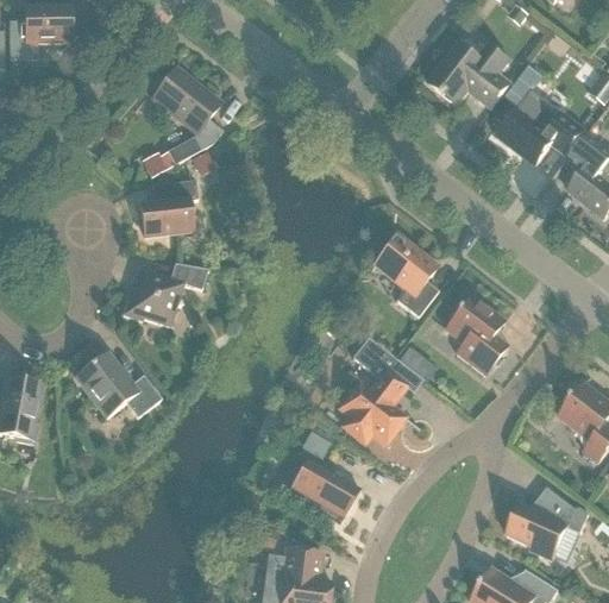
[(520,24),(528,12),(515,2),(507,14),(520,24)]
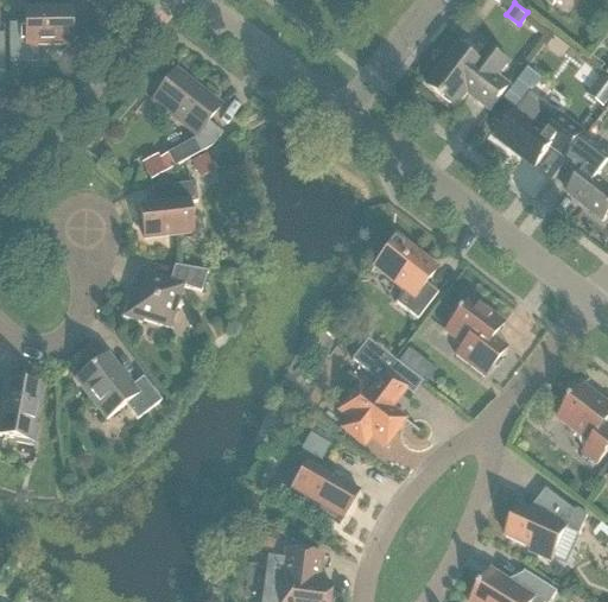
[(59,50),(77,32),(70,26),(70,6),(25,6),(25,20),(8,20),(8,58),(37,58),(37,40),(38,40),(43,35),(59,50)]
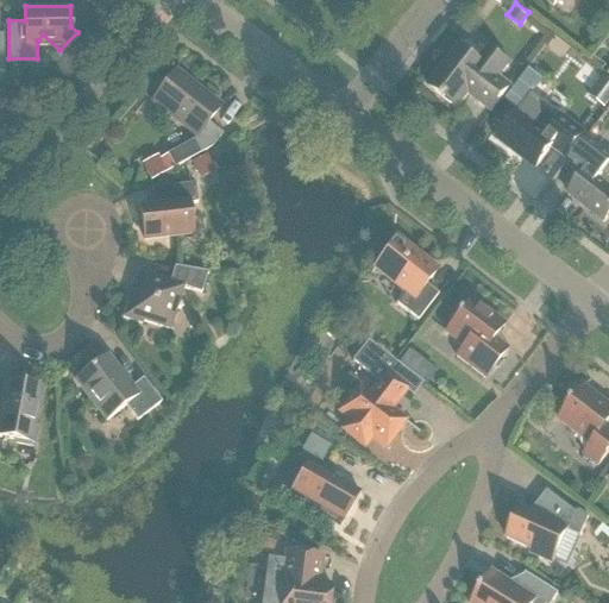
[(477,56),(458,41),(427,81),(457,104),(468,89),(490,107),(510,81),(498,73),(509,60),(488,43),(477,56)]
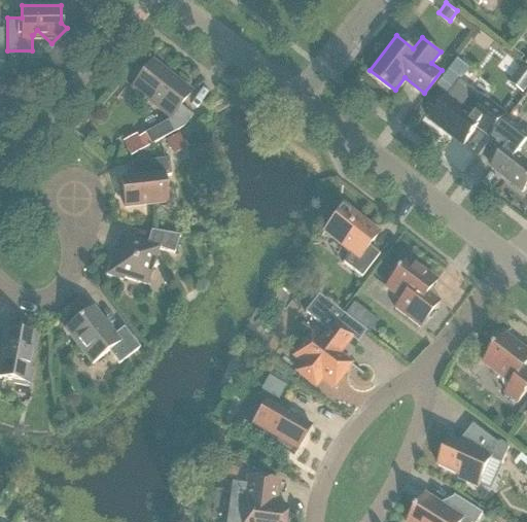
[(150,141),(183,124),(191,112),(179,103),(190,88),(152,58),(132,84),(170,114),(168,117),(138,133),(136,130),(123,137),(130,152),(150,141)]
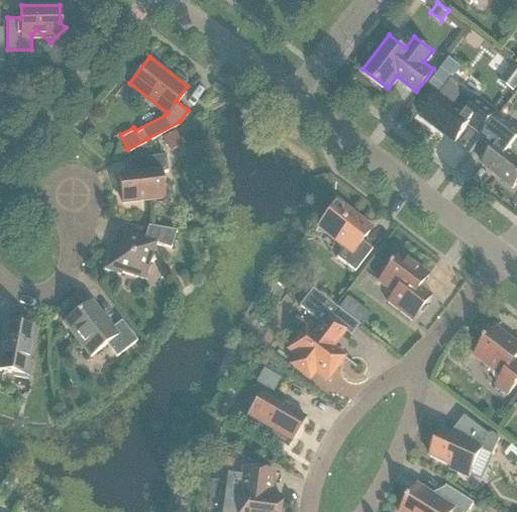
[(503,74),(516,79),(516,59),(510,57),(503,74)]
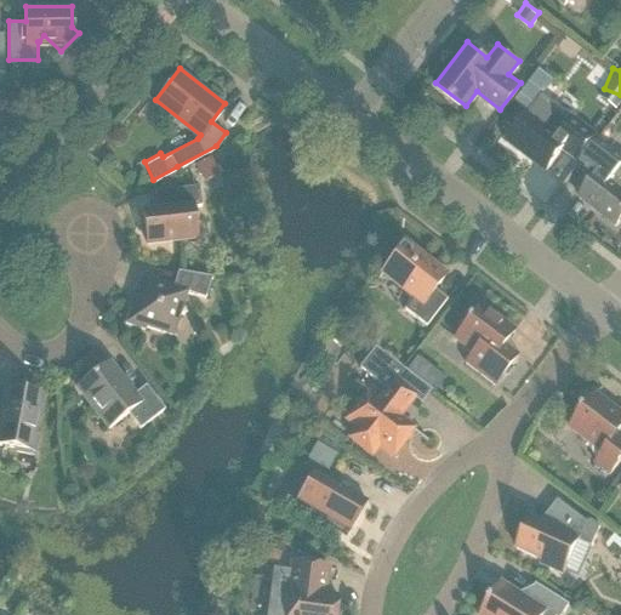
[(558,132),(528,109),(506,137),(546,168),(562,146),(575,157),(594,131),(573,114),(558,132)]
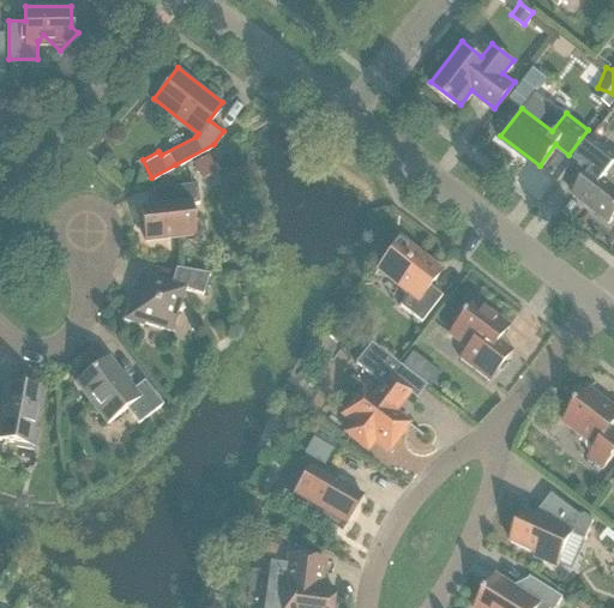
[(613,182),(603,174),(613,160),(613,150),(591,133),(570,161),(585,173),(572,191),(608,220),(613,211),(613,182)]
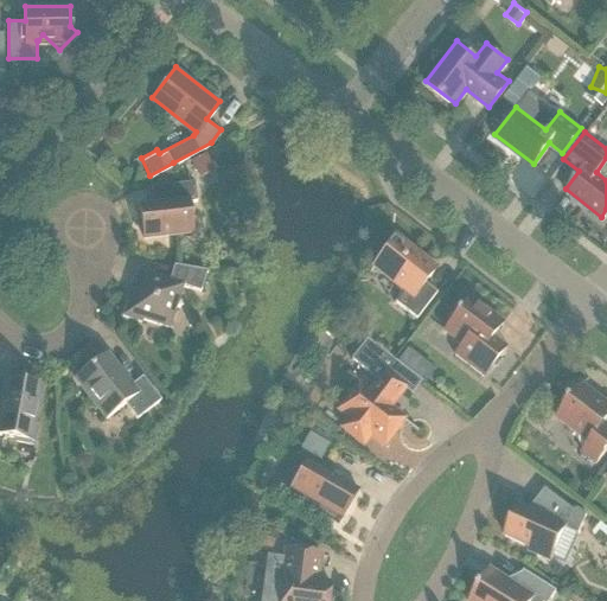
[(199,176),(215,167),(205,149),(190,158),(199,176)]
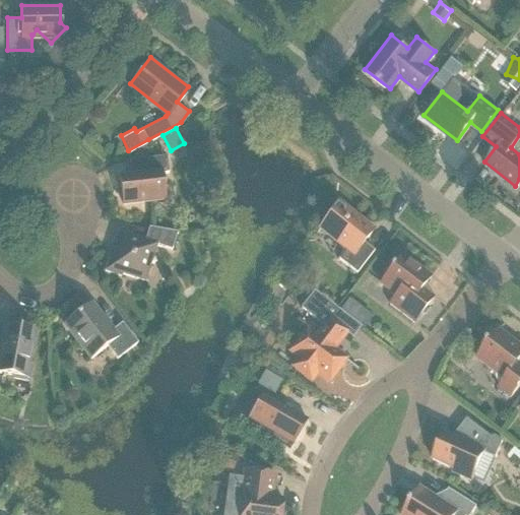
[(123,201),(165,196),(161,170),(169,169),(167,152),(129,156),(131,173),(120,174),(123,201)]
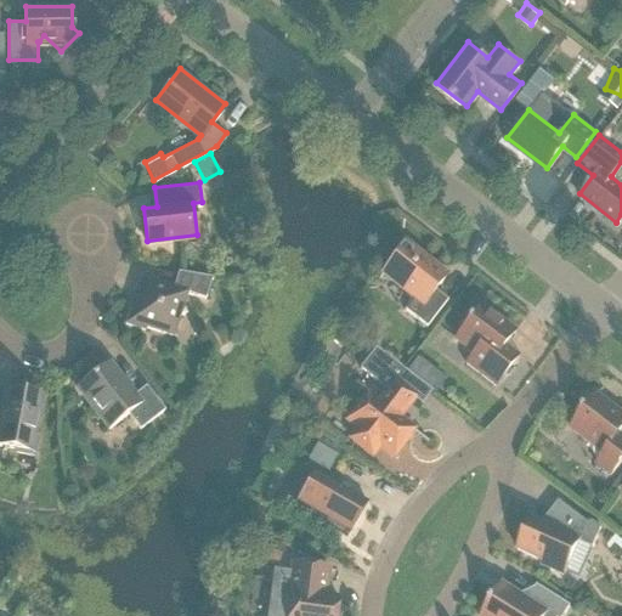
[(444,272),(403,242),(379,275),(380,275),(385,269),(416,292),(405,305),(427,322),(447,295),(435,286),(447,270),(446,269),(444,272)]
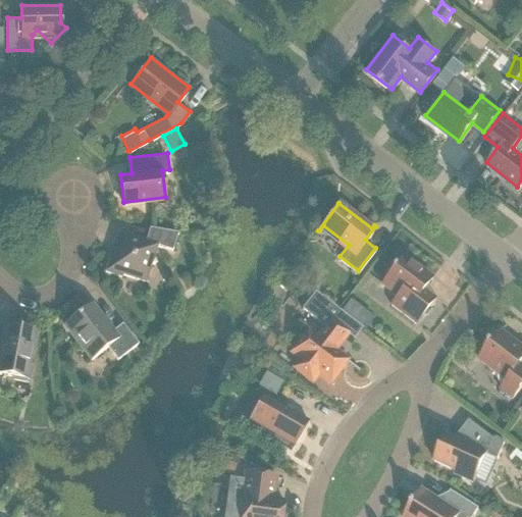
[(172,248),(177,229),(150,224),(145,239),(120,230),(112,253),(110,252),(104,269),(121,274),(122,271),(145,279),(157,243),(172,248)]
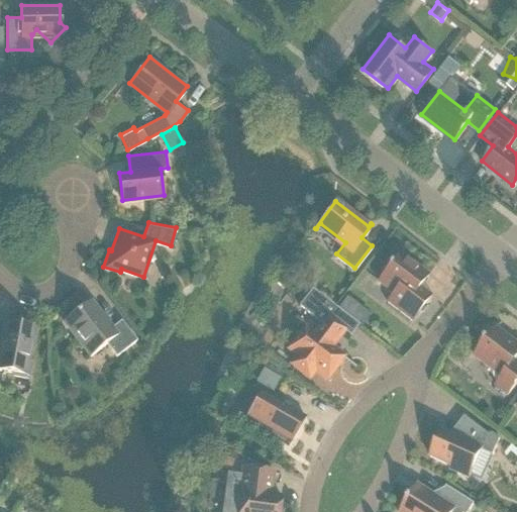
[(419,284),(428,273),(400,250),(379,279),(394,291),(388,299),(411,317),(430,293),(419,284)]
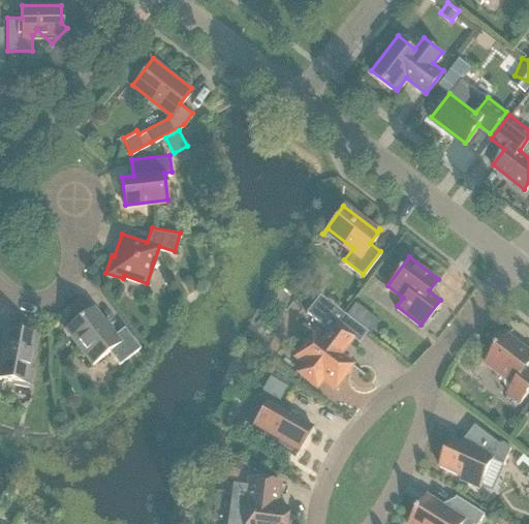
[(367,329),(319,291),(318,293),(322,296),(314,306),(335,321),(321,339),(312,332),(296,352),(305,360),(299,369),(315,382),(322,373),(330,379),(330,380),(336,384),(346,370),(345,369),(350,363),(364,372),(364,371),(338,351),(360,325),(367,330),(367,329)]
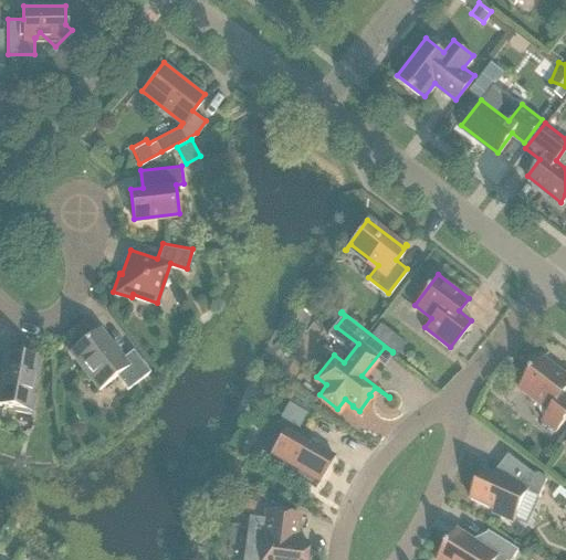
[(121,357),(98,327),(71,349),(100,386),(116,373),(127,387),(149,369),(133,348),(121,357)]
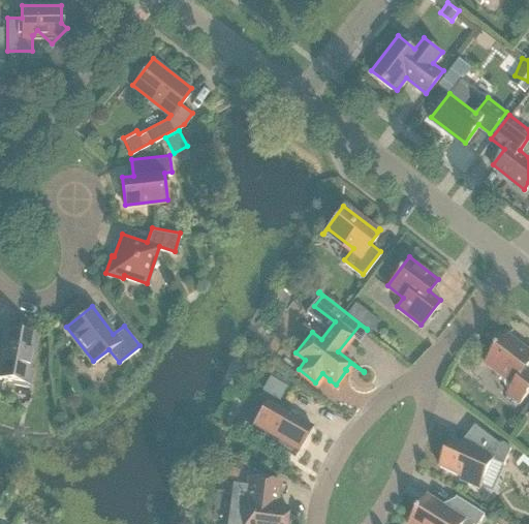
[(29,368),(34,336),(4,331),(0,352),(0,375),(13,378),(12,380),(28,383),(31,368),(29,368)]
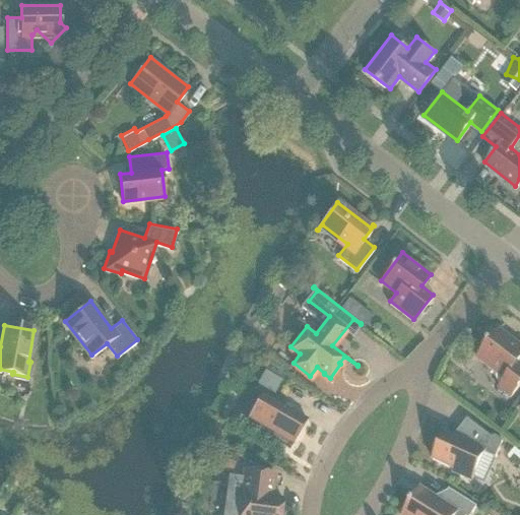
[(510,393),(519,380),(519,361),(518,360),(519,357),(519,342),(499,326),(477,353),(505,376),(499,384),(510,393)]
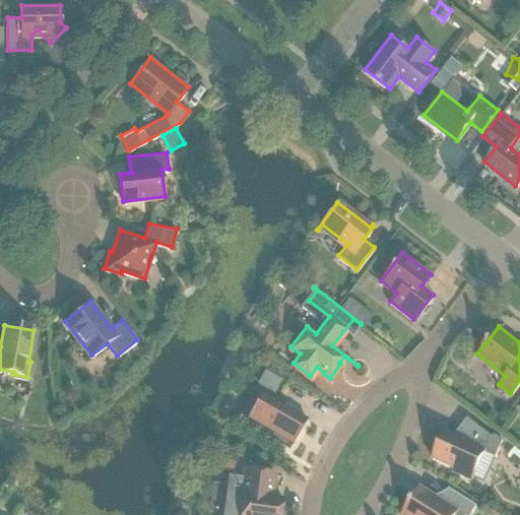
[(273,391),(282,377),(265,367),(256,382),(273,391)]
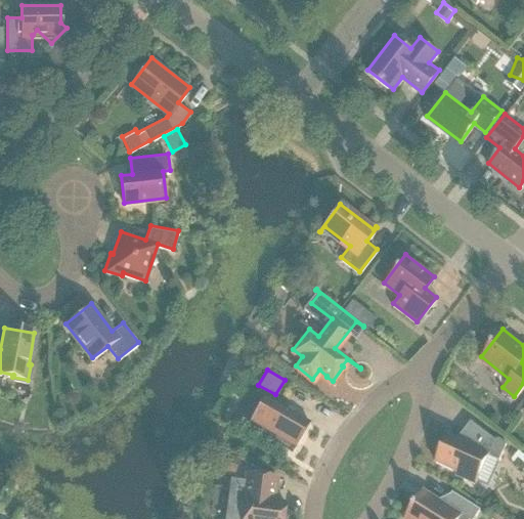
[(294,446),(310,420),(264,394),(249,421),(294,446)]
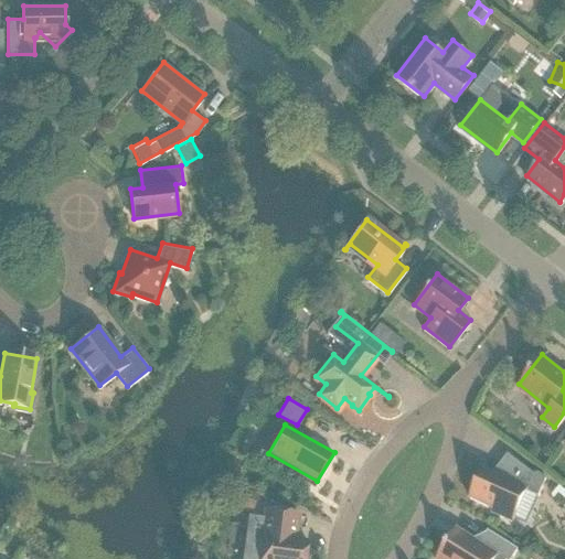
[(525,481),(533,470),(508,450),(499,461),(501,462),(497,472),(482,465),(469,494),(493,505),(491,508),(512,517),(513,514),(526,485),(523,484),(525,481)]
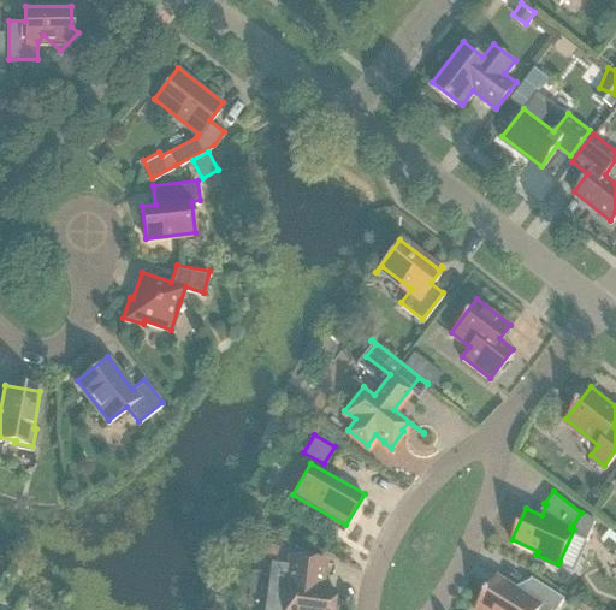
[(289,554),(285,580),(274,579),(270,609),(332,609),(336,587),(323,586),(326,558),(289,554)]
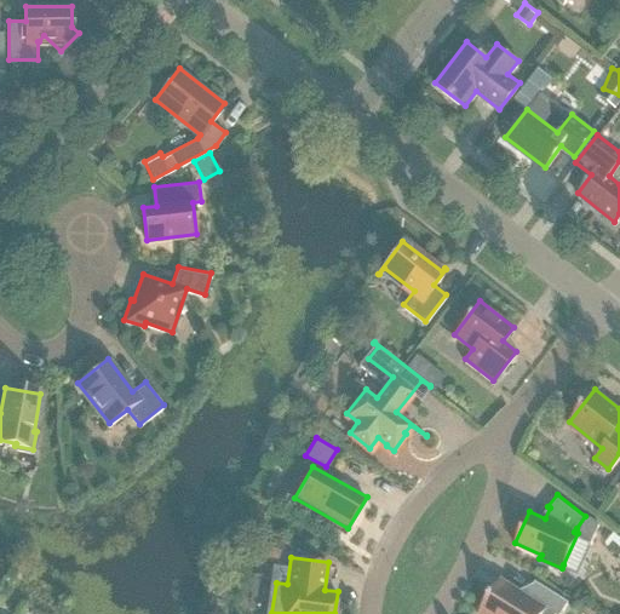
[(526,592),(501,577),(478,612),(481,613),(554,613),(556,612),(558,613),(568,598),(535,578),(526,592)]
